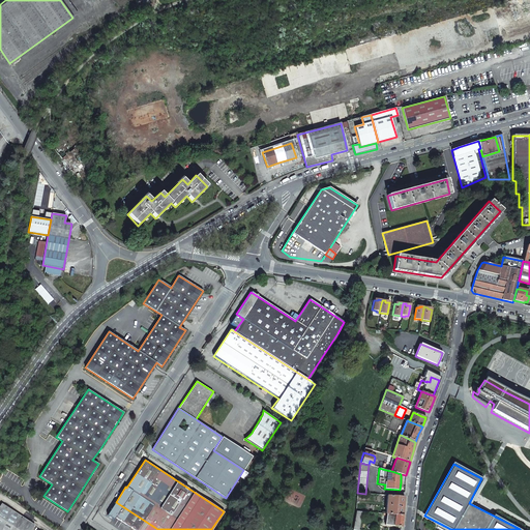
[(404,497),(387,495),(385,513),(386,514),(403,516),(404,506),(404,497)]
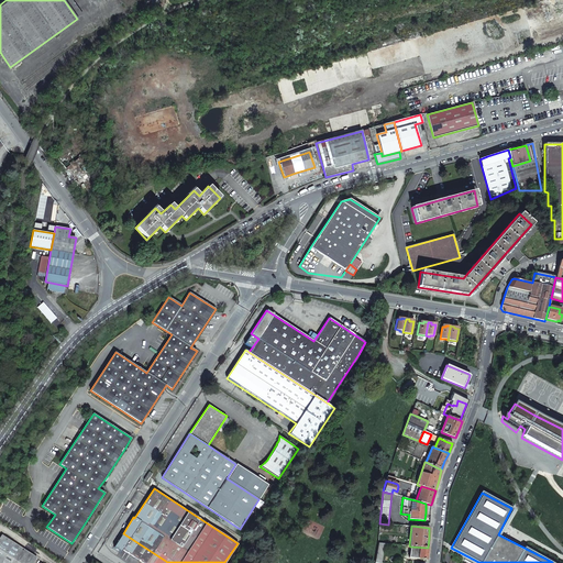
[(167,562),(123,533),(113,548),(121,552),(122,550),(128,553),(123,559),(129,562),(167,562)]
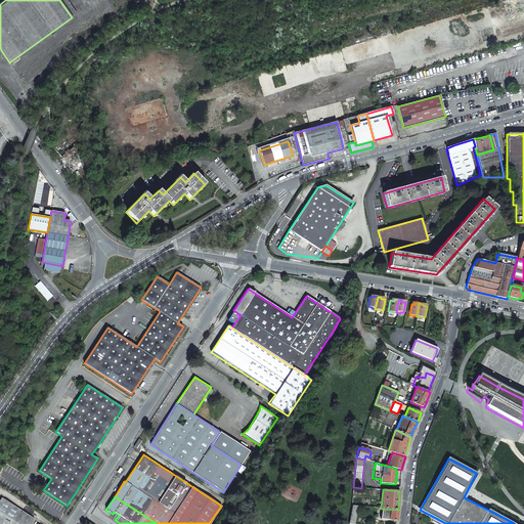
[(1,497),(0,499),(0,523),(30,523),(34,519),(1,497)]
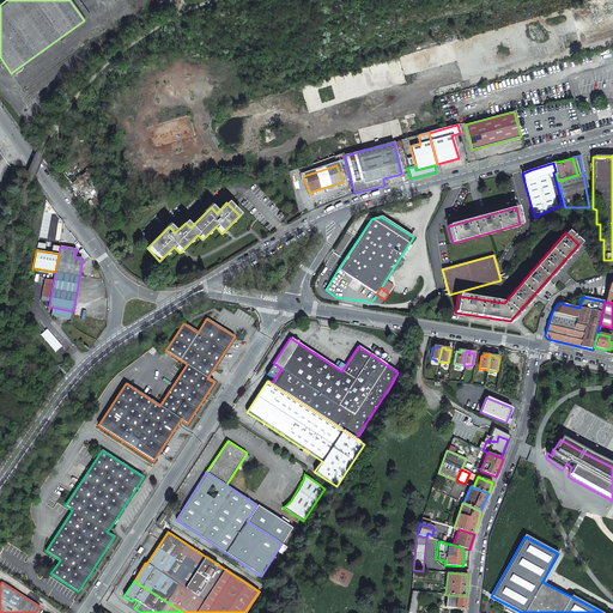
[(414,612),(418,592),(411,592),(407,612),(414,612)]
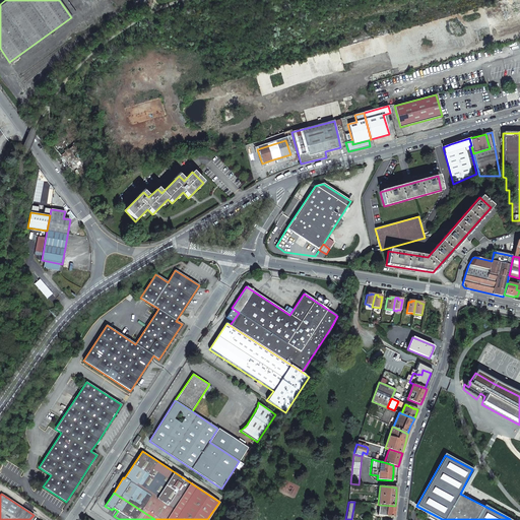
[(394,517),(395,506),(379,505),(378,515),(386,516),(394,517)]
